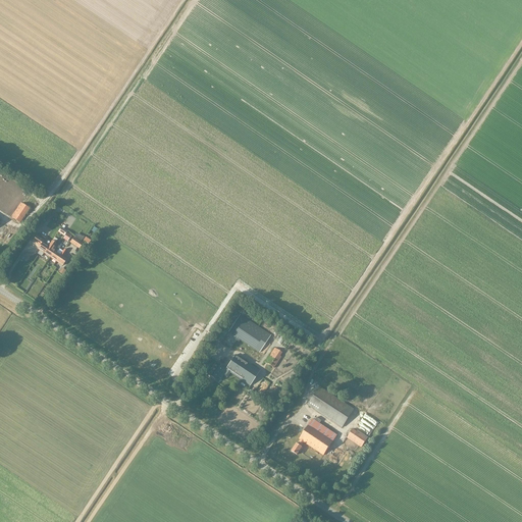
[(17,191),(11,189),(4,206),(10,208),(17,191)]
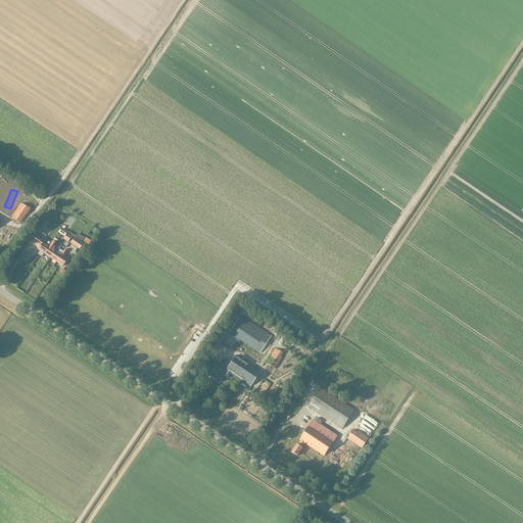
[(19,224),(26,215),(30,209),(20,203),(11,218),(19,224)]
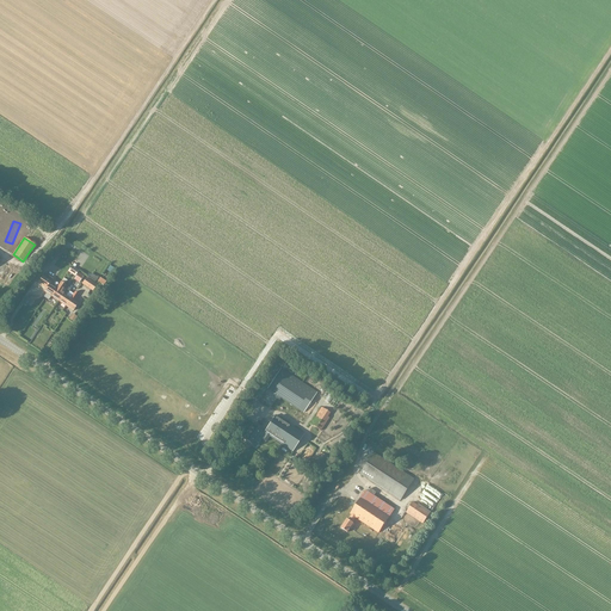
[(72,266),(68,272),(75,277),(79,271),(72,266)]
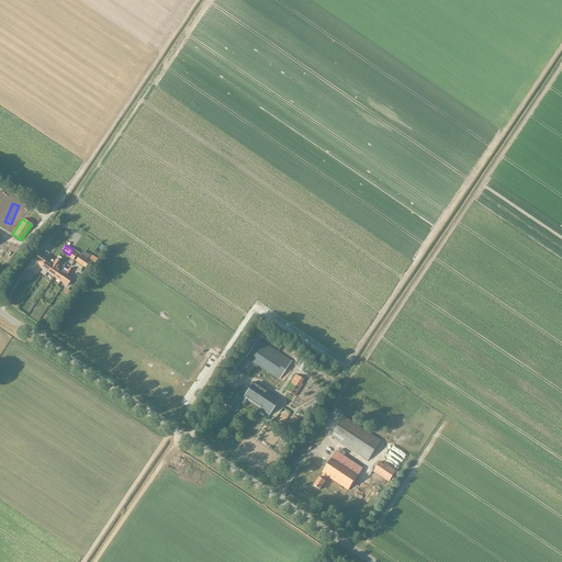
[(52,266),(45,261),(48,257),(41,251),(35,260),(42,266),(41,268),(47,272),(52,266)]
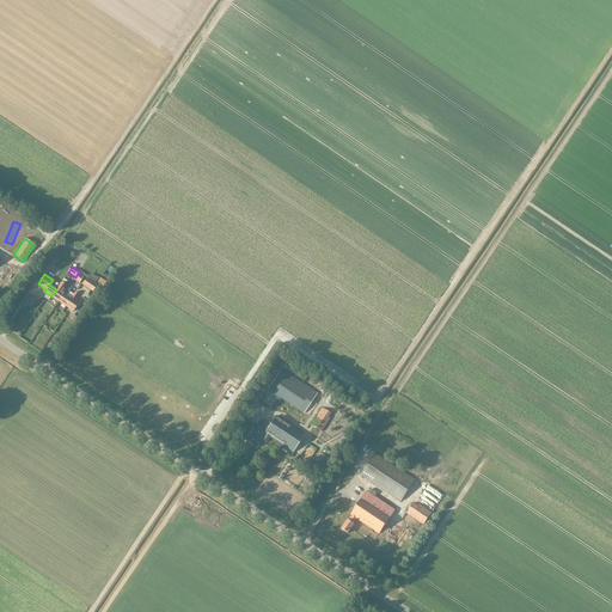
[(63,294),(61,293),(66,286),(61,283),(56,289),(51,297),(59,303),(63,294)]
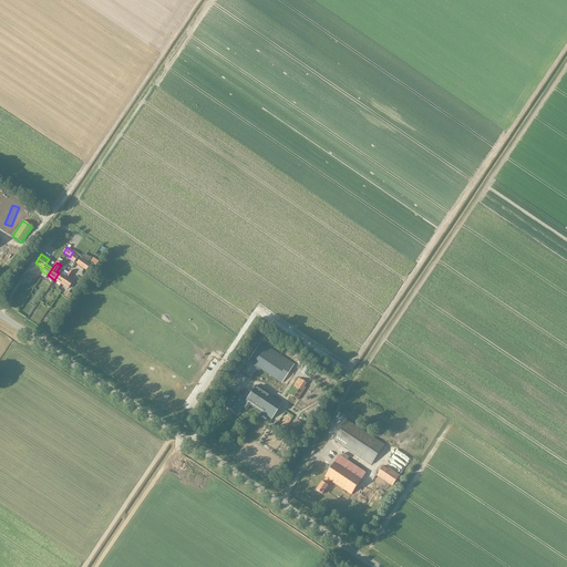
[(65,277),(61,275),(65,268),(63,267),(59,272),(54,280),(61,285),(65,277)]
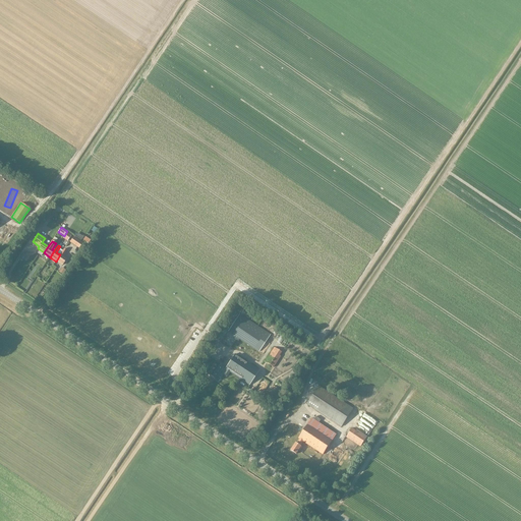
[(66,258),(62,256),(66,251),(63,249),(60,254),(56,262),(62,266),(66,258)]
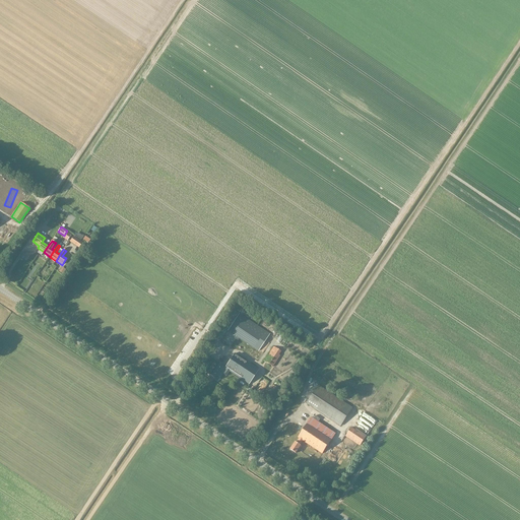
[(258,351),(270,334),(239,314),(228,331),(258,351)]
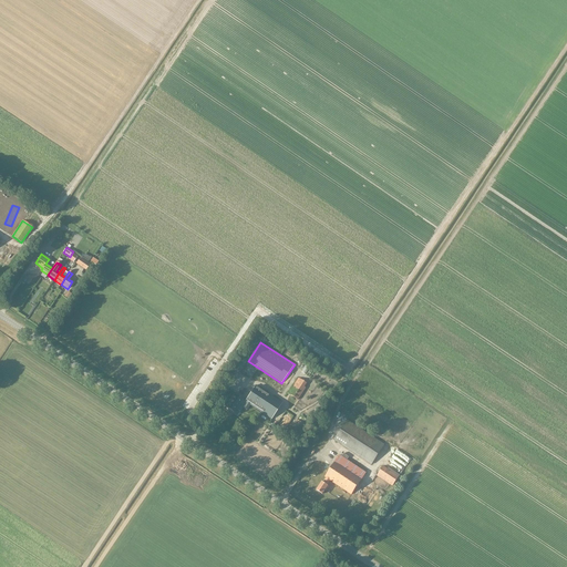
[(298,377),(287,392),(297,400),(308,383),(298,377)]
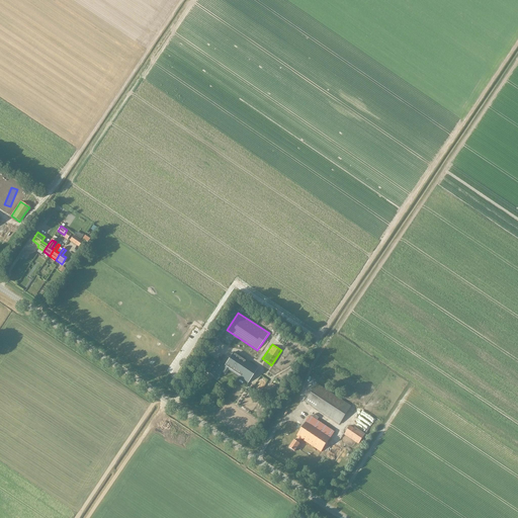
[(248,382),(257,368),(234,352),(224,367),(225,367),(222,371),(221,371),(216,378),(222,382),(227,374),(226,374),(229,370),(248,382)]
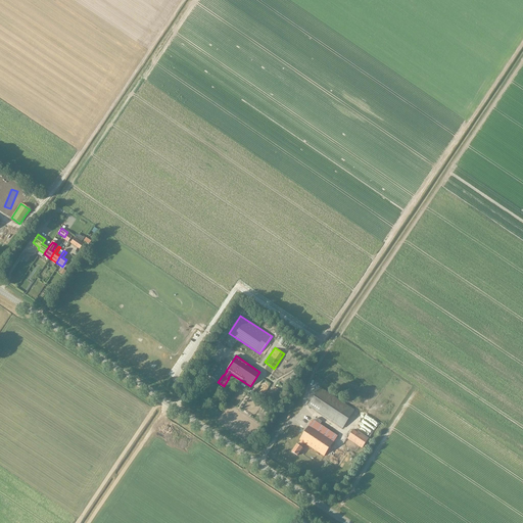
[(216,381),(224,369),(217,364),(208,376),(216,381)]
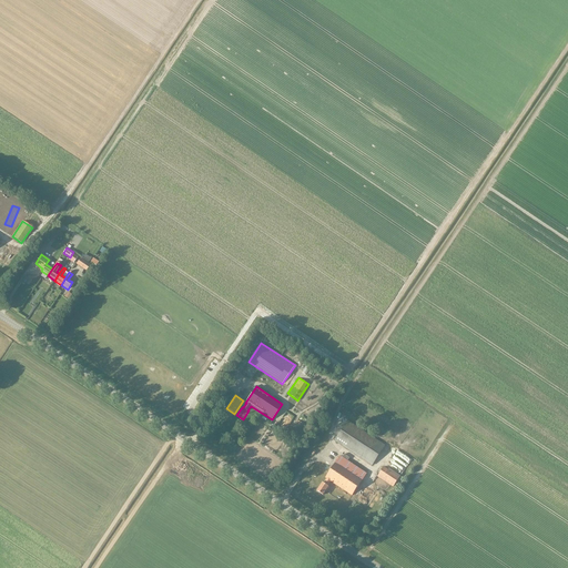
[(372,466),(385,445),(348,421),(334,442),(372,466)]
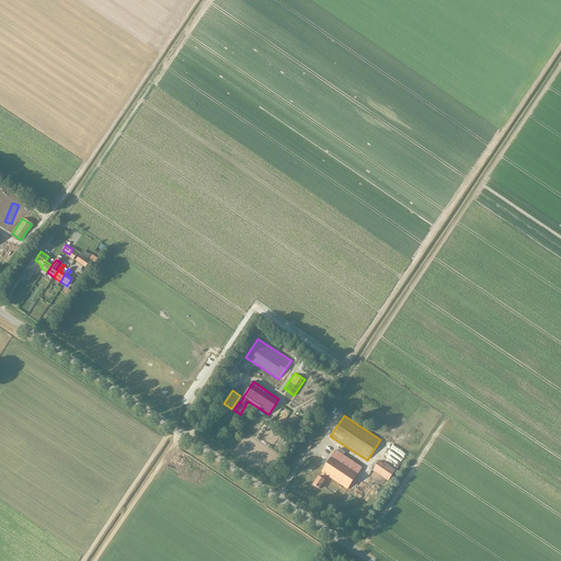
[(255,418),(247,432),(253,436),(262,422),(255,418)]
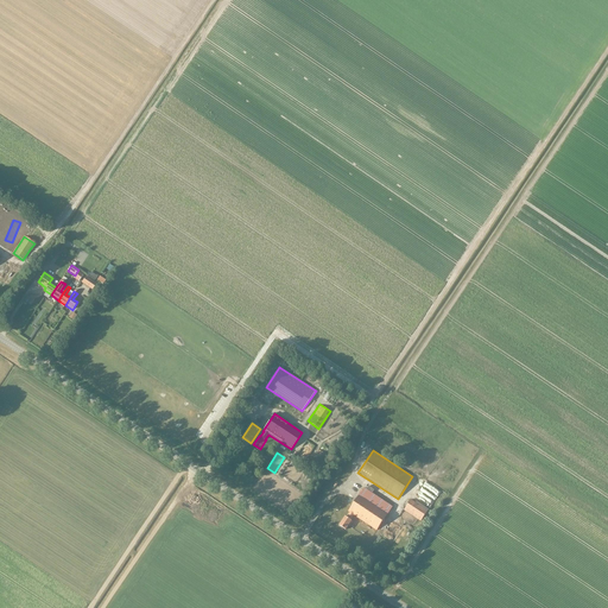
[(334,488),(339,482),(333,479),(329,485),(334,488)]
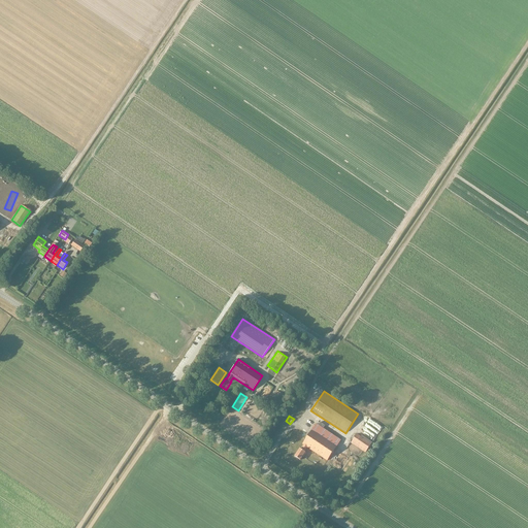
[(163,421),(153,437),(160,441),(170,425),(163,421)]
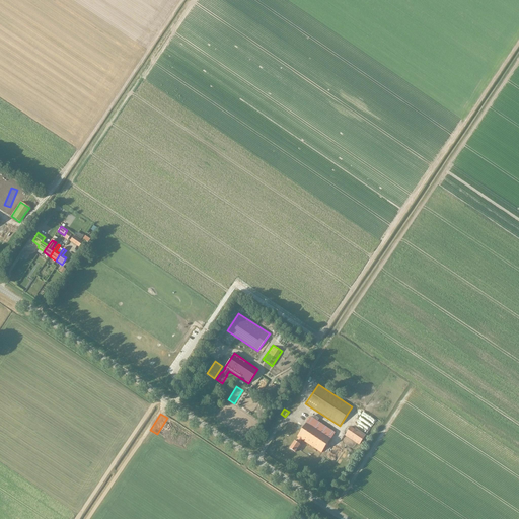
[(335,433),(313,419),(311,417),(297,437),(298,438),(296,442),(295,441),(290,449),(295,452),(297,449),(298,450),(301,445),(299,444),(302,440),(321,453),(335,433)]
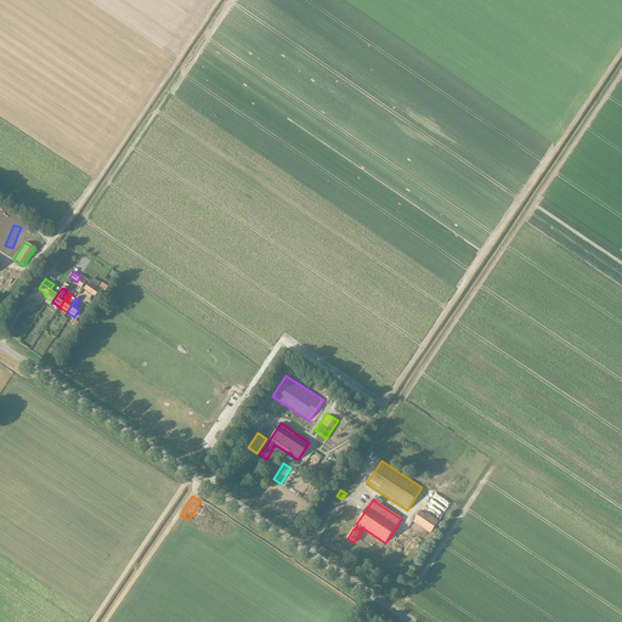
[(437,522),(425,515),(420,512),(413,521),(430,533),(437,522)]
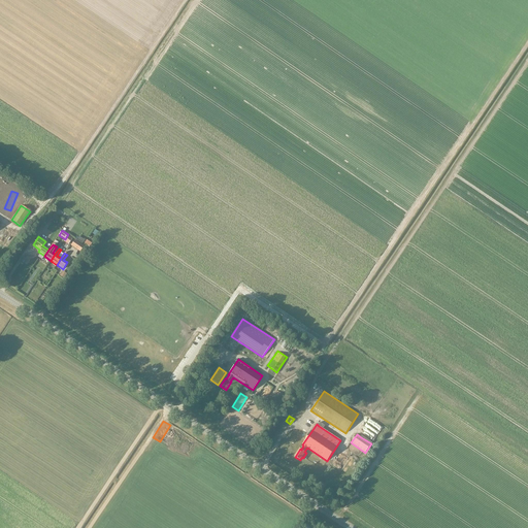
[(337,471),(341,467),(335,461),(331,465),(337,471)]
